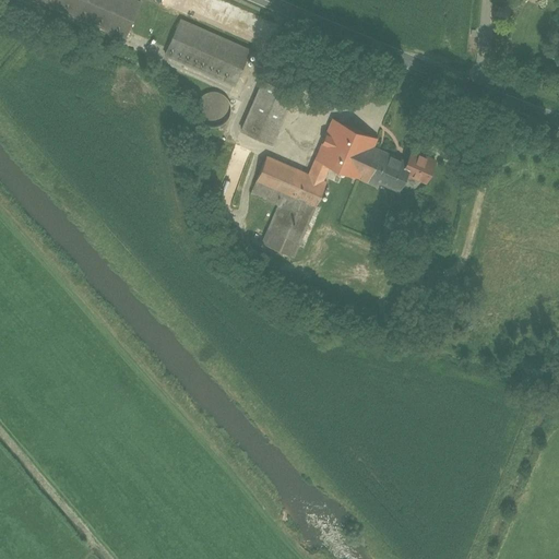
[(142,1),(138,0),(38,0),(127,37),(142,1)]
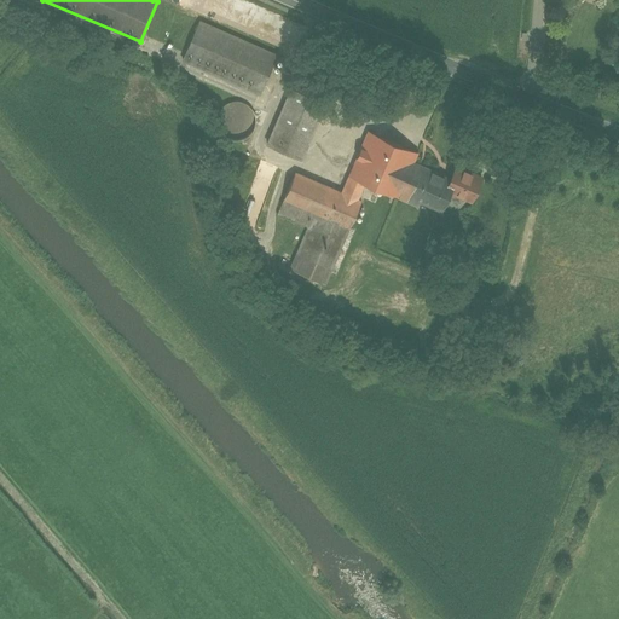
[(278,57),(200,22),(181,62),(259,97),(278,57)]
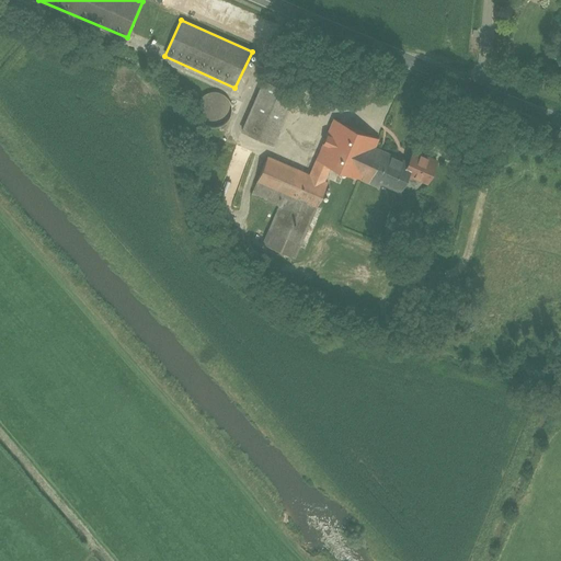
[(267,71),(240,132),(272,146),(299,86),(267,71)]
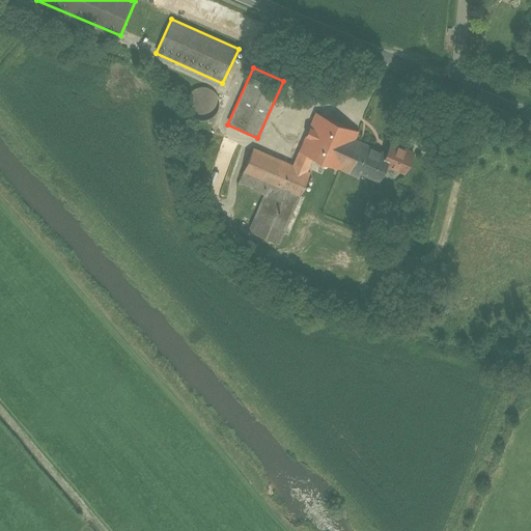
[(211,118),(215,114),(218,109),(219,104),(219,99),(217,93),(214,89),(208,86),(203,85),(198,86),(193,88),(189,92),(186,96),(185,103),(186,109),(189,113),(193,117),(199,119),(204,119),(211,118)]
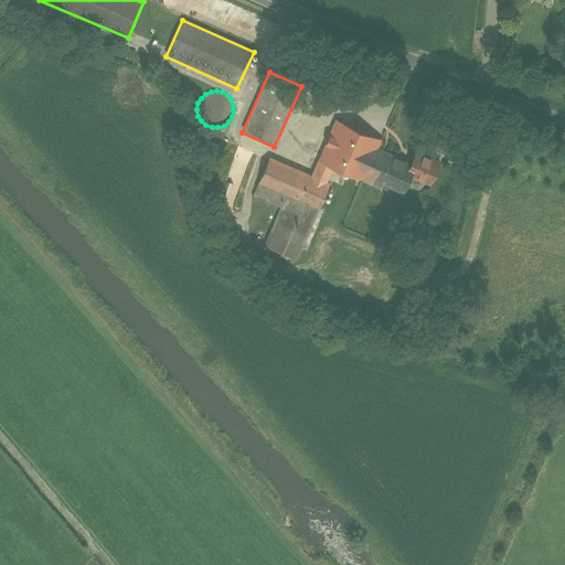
[(368,135),(334,120),(311,176),(270,158),(255,193),(286,206),(269,245),(298,258),(336,170),(349,176),(391,193),(405,161),(364,144),(368,135)]
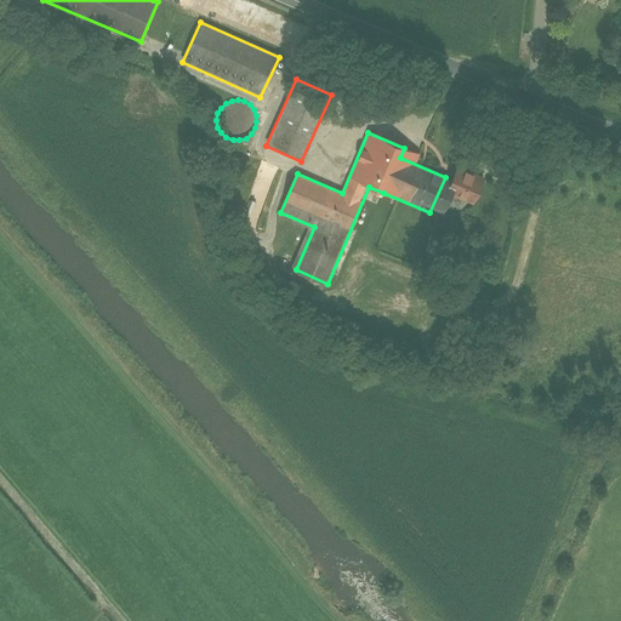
[(486,180),(456,166),(445,193),(476,205),(486,180)]
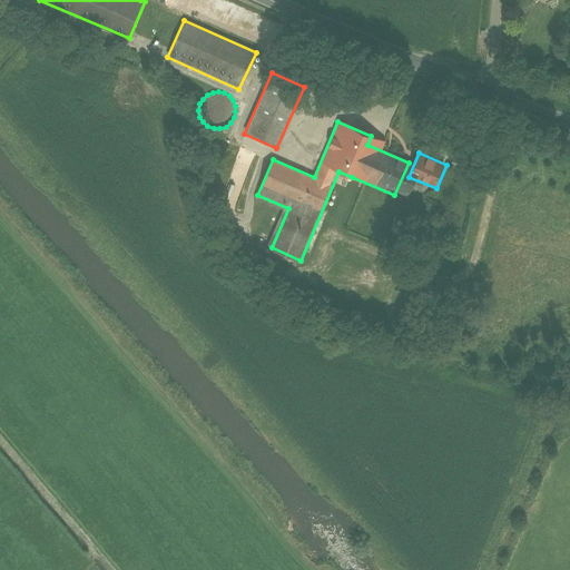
[(470,307),(460,308),(462,326),(472,324),(470,307)]
